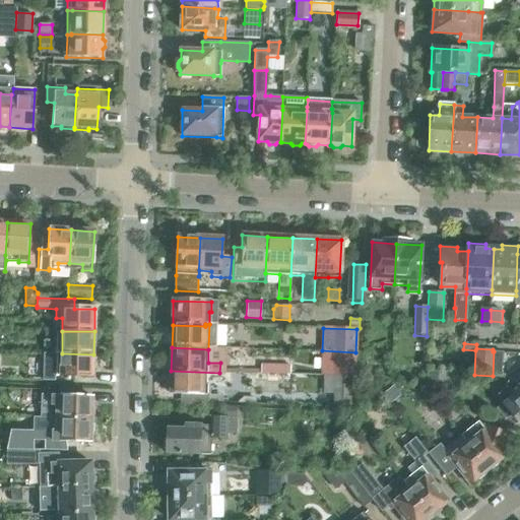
[(323,351),(323,376),(360,377),(361,353),(323,351)]
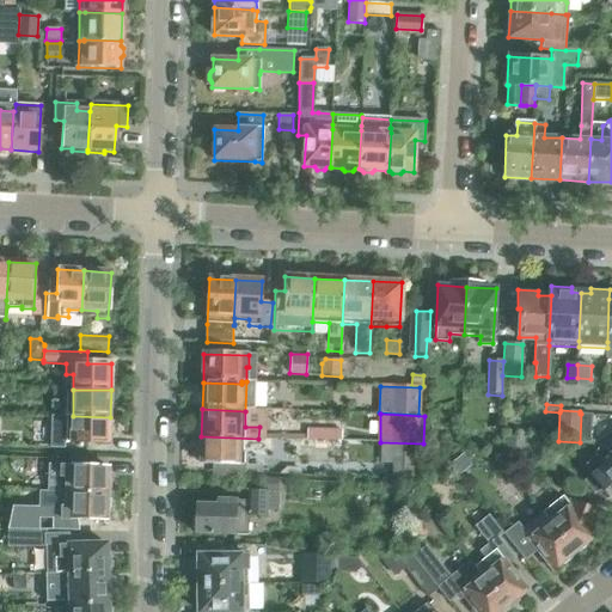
[(592,415),(581,414),(580,442),(589,444),(592,415)]
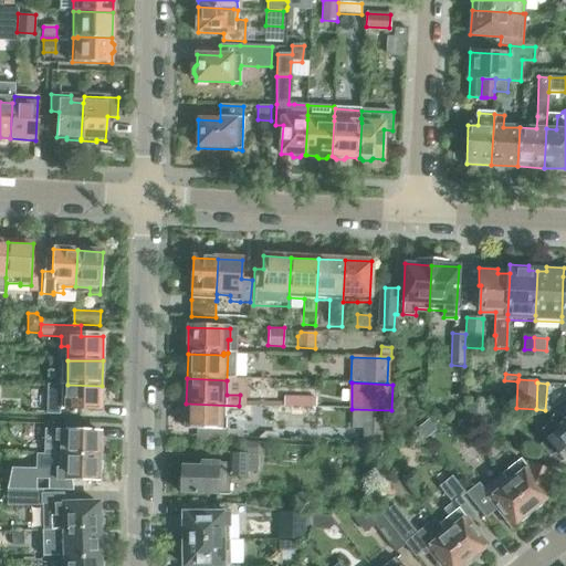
[(102,411),(102,386),(67,385),(66,400),(60,400),(60,410),(102,411)]
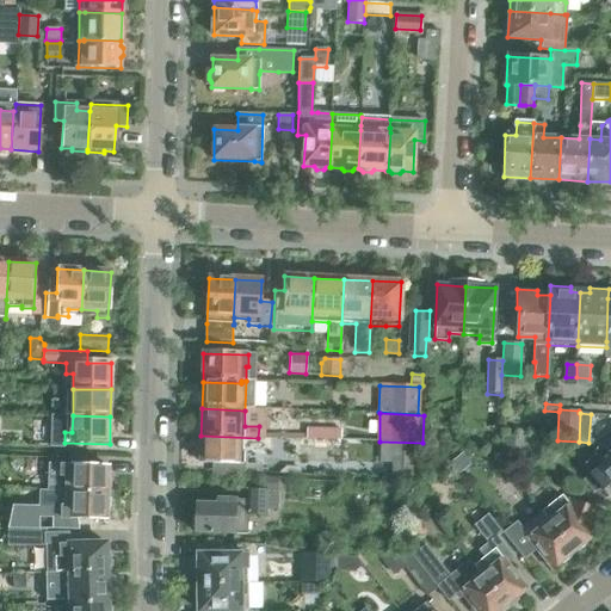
[(258,438),(201,436),(199,464),(211,464),(211,476),(244,477),(245,466),(246,466),(246,454),(244,454),(244,439),(258,439),(258,438)]
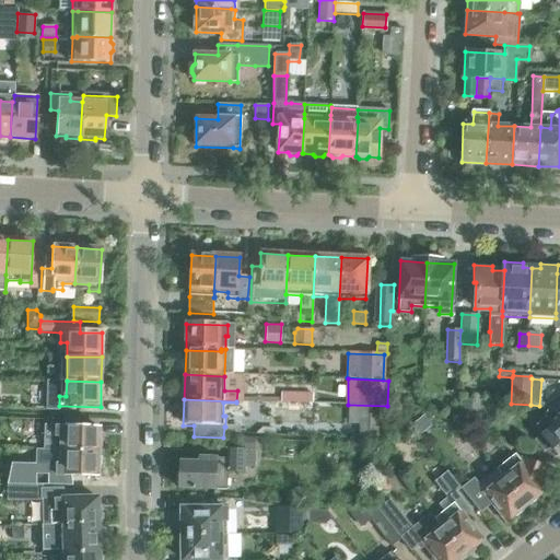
[(461,400),(459,411),(473,412),(473,400),(461,400)]
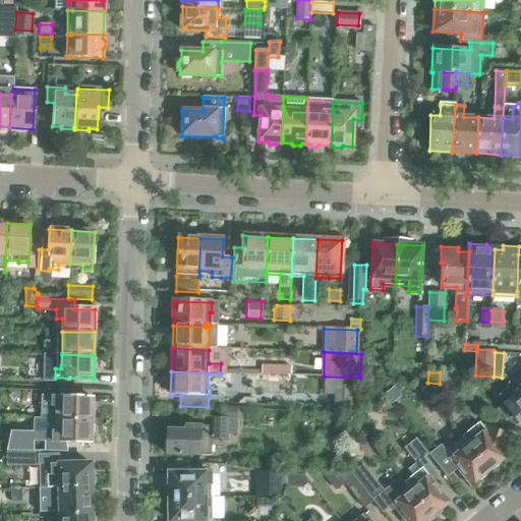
[(360,378),(324,377),(323,395),(333,396),(333,406),(358,407),(360,378)]
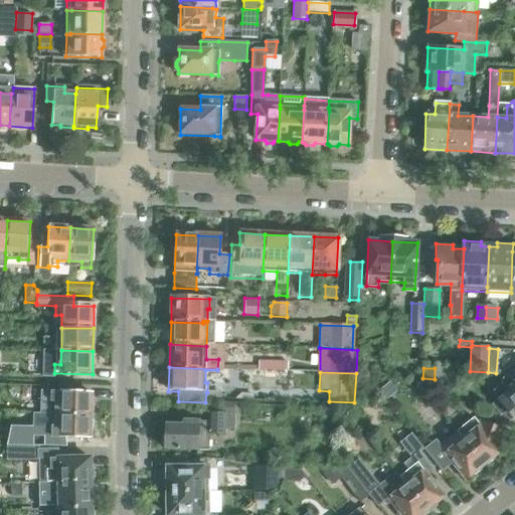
[(422,378),(422,388),(434,389),(435,380),(435,379),(422,378)]
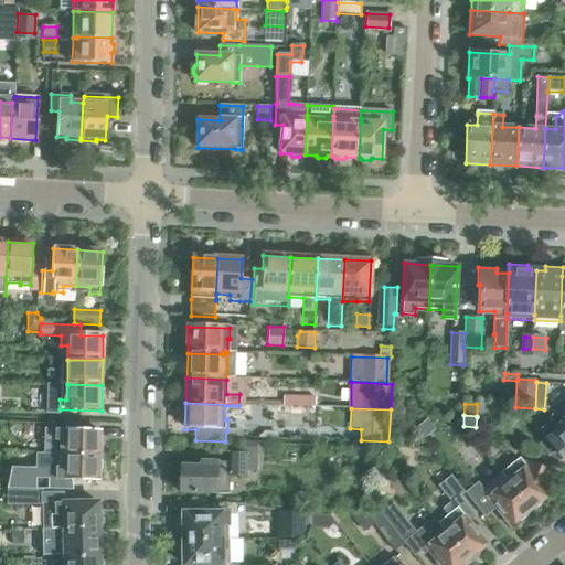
[(427,419),(417,427),(425,437),(435,429),(427,419)]
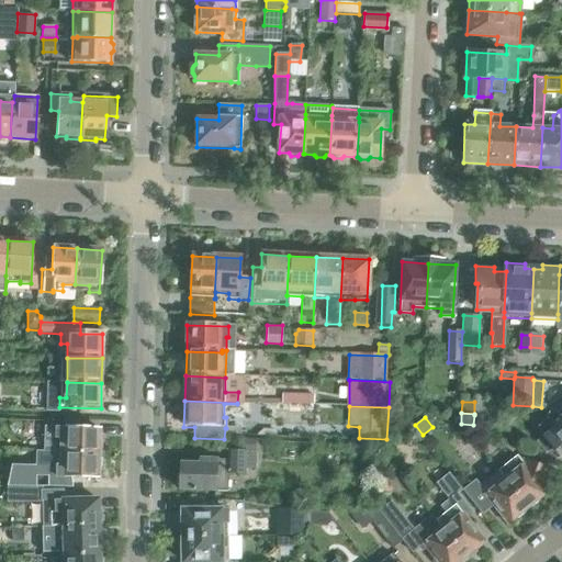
[(561,423),(557,428),(548,418),(537,427),(543,436),(536,441),(546,453),(552,447),(561,458),(561,423)]
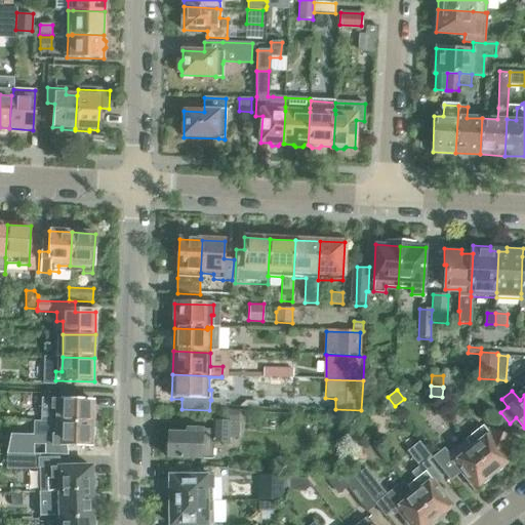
[(61,411),(61,421),(93,422),(94,402),(51,400),(51,393),(42,393),(41,410),(61,411)]
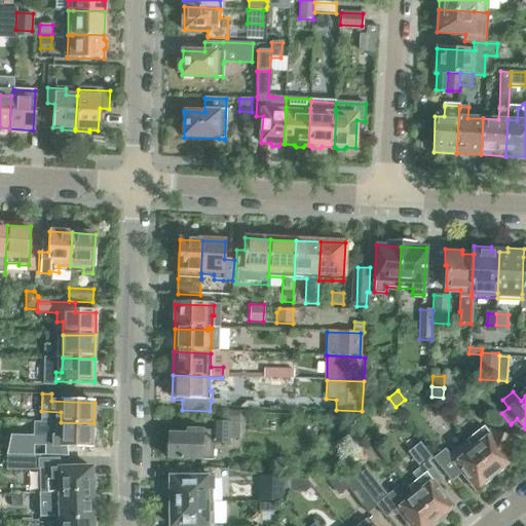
[(238,406),(238,410),(257,411),(258,401),(246,401),(238,406)]
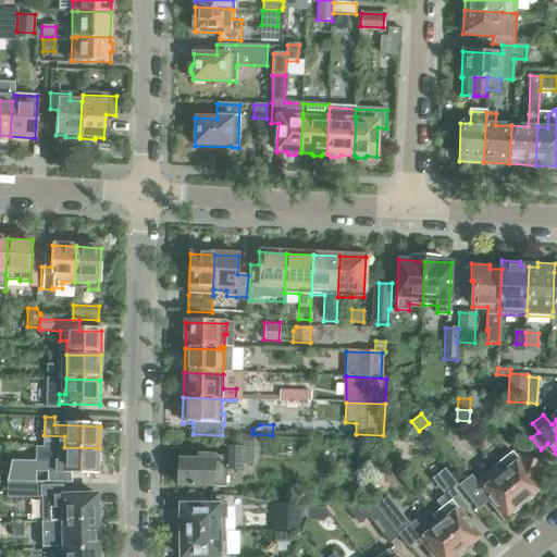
[(213,486),(225,487),(226,469),(242,470),(243,459),(252,460),(252,436),(234,435),(233,448),(227,448),(226,456),(199,456),(199,459),(178,458),(177,485),(213,486)]
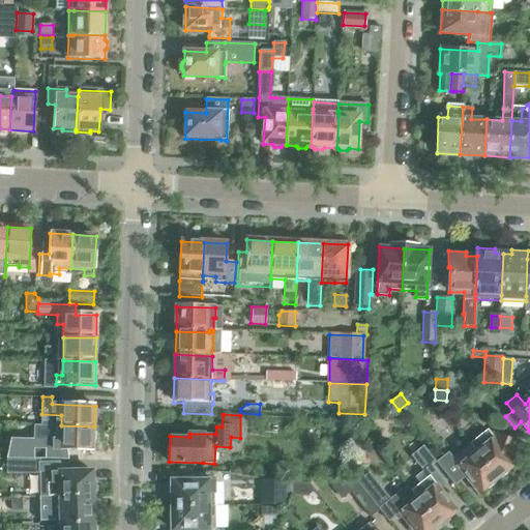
[(61,425),(56,425),(56,439),(39,439),(39,444),(15,444),(15,459),(7,459),(6,460),(39,461),(40,461),(41,449),(94,450),(94,427),(61,425)]
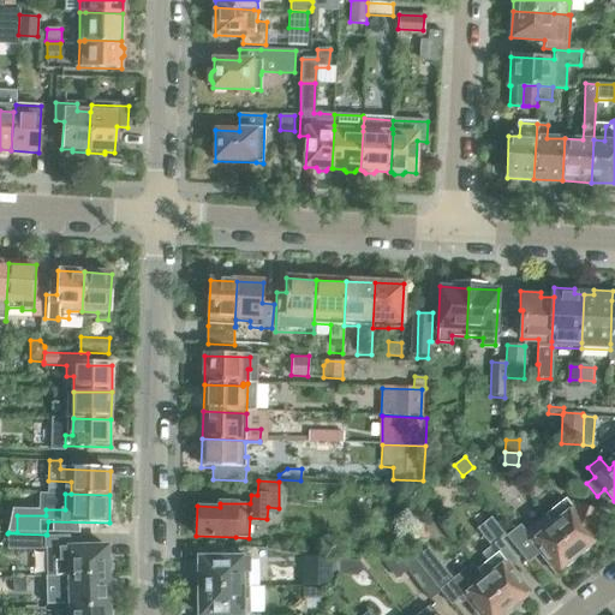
[(544,515),(551,525),(575,555),(597,538),(595,535),(603,513),(574,502),(573,507),(566,497),(544,515)]
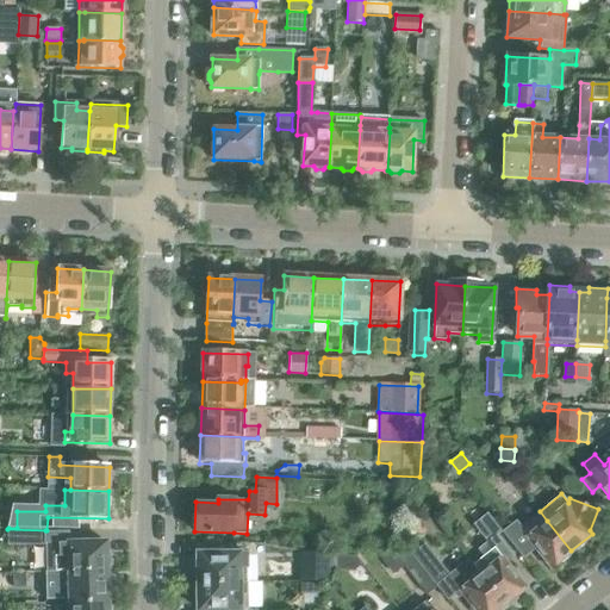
[(571,551),(547,521),(540,511),(530,518),(522,526),(517,520),(504,530),(524,558),(536,548),(551,566),(571,551)]
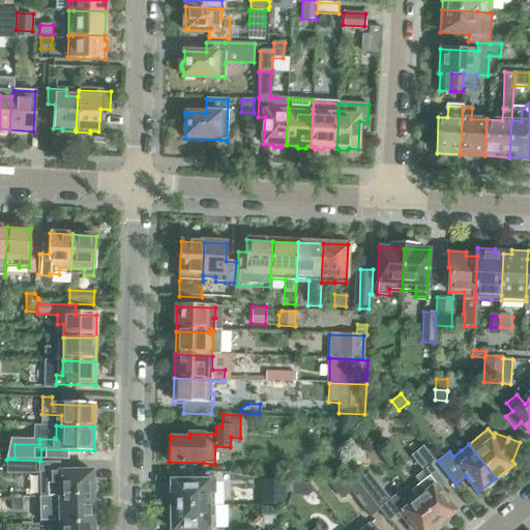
[(415,477),(420,483),(412,491),(419,499),(440,527),(449,520),(447,518),(457,510),(439,487),(445,481),(433,465),(438,462),(424,445),(412,454),(424,470),(415,477)]
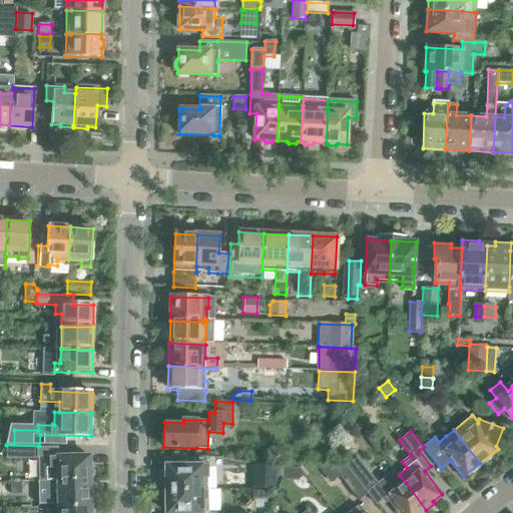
[(47,480),(90,479),(90,456),(46,457),(38,458),(38,446),(6,445),(6,458),(38,459),(38,469),(47,469),(47,480)]
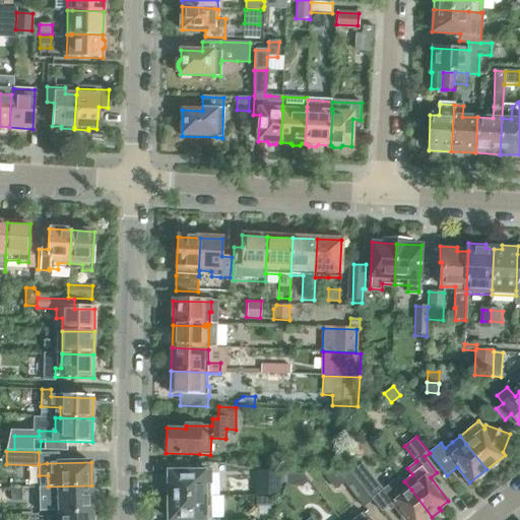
[(373,501),(384,492),(362,464),(351,472),(373,501)]
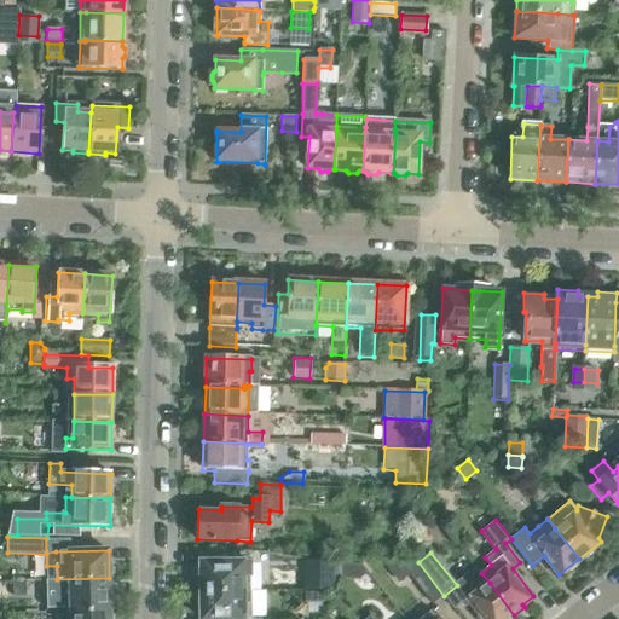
[(333,561),(327,561),(314,560),(305,560),(305,590),(333,590),(333,561)]
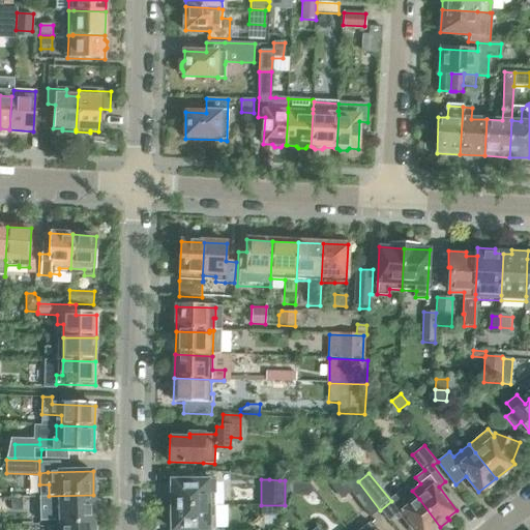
[(213,480),(172,481),(172,505),(214,505),(213,494),(213,480)]
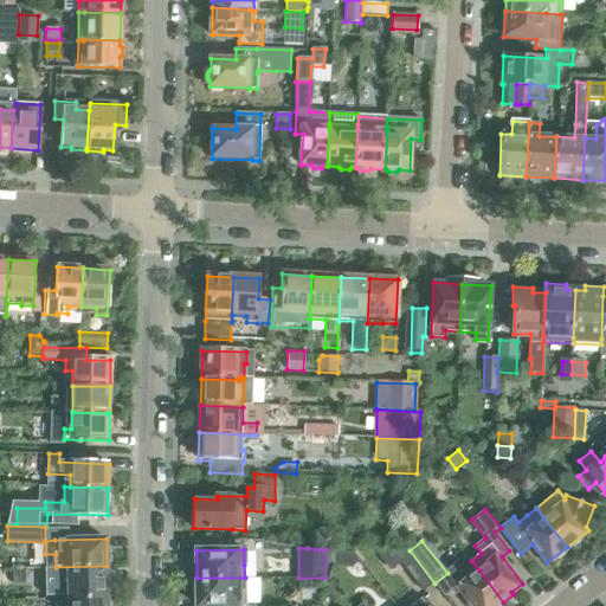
[(424,592),(434,584),(410,550),(408,552),(394,555),(424,592)]
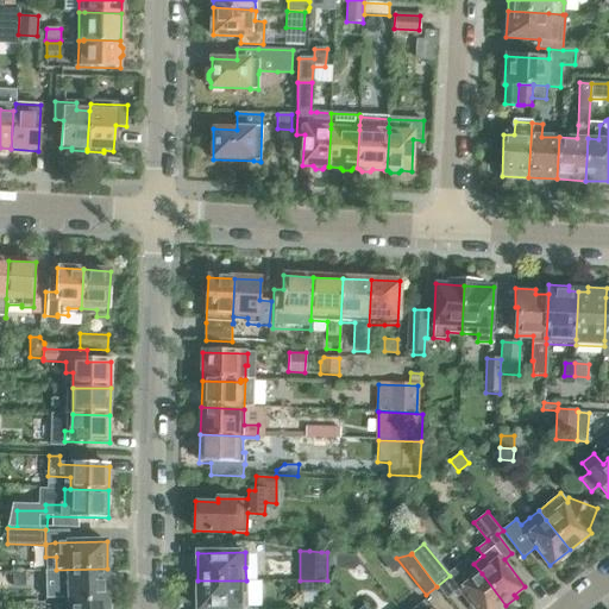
[(464,571),(453,579),(475,608),(501,608),(506,606),(482,573),(473,564),(464,571)]
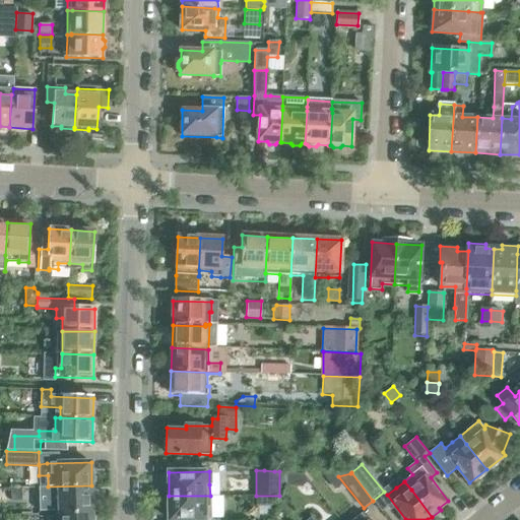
[(55,512),(92,512),(91,485),(48,486),(48,499),(55,499),(55,512)]
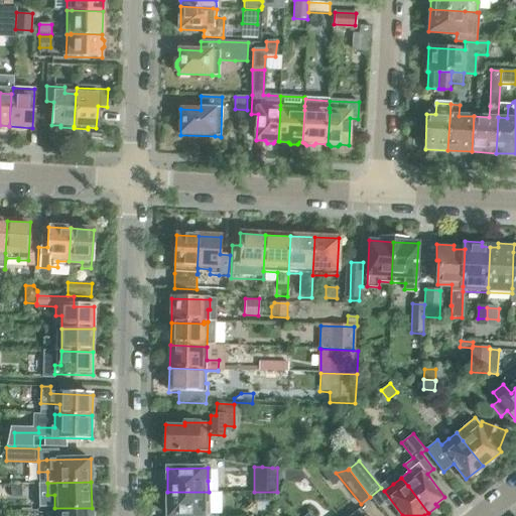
[(8,495),(22,495),(22,486),(8,486),(8,495)]
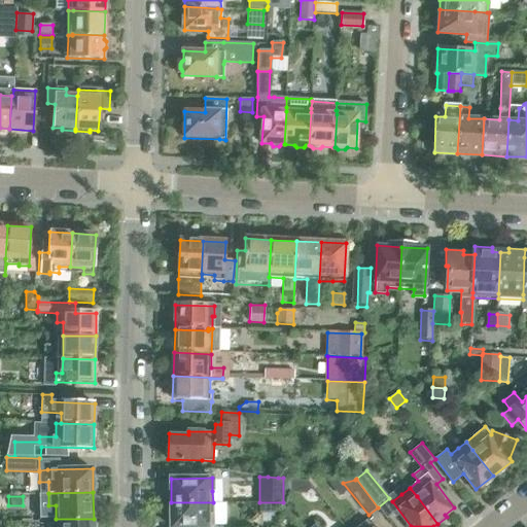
[(221,526),(213,526),(213,516),(213,502),(171,502),(171,526),(199,526),(198,526),(221,526)]
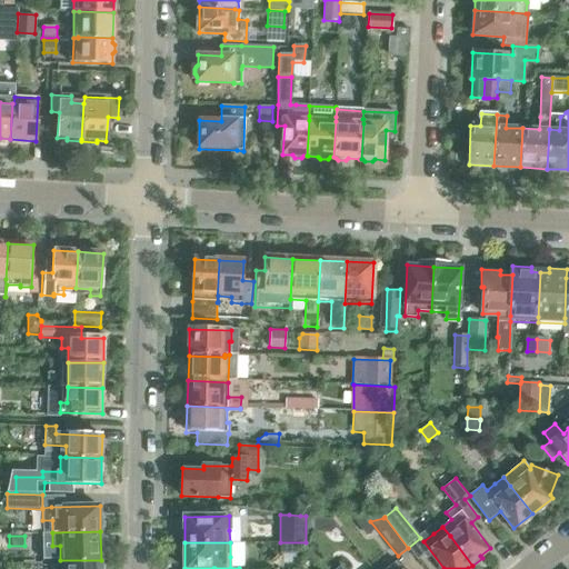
[(300,555),(299,545),(285,545),(280,545),(280,555),(300,555)]
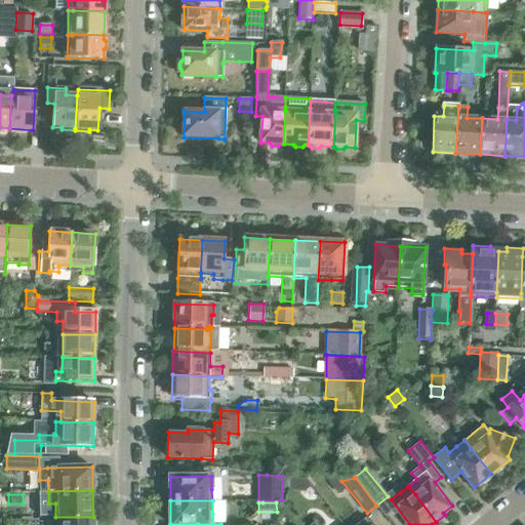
[(296,512),(289,502),(282,508),(289,518),(296,512)]
